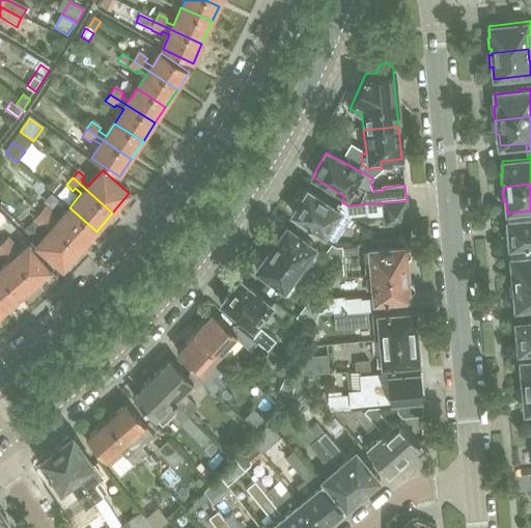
[(409,225),(407,200),(348,205),(342,202),(337,211),(308,191),(300,202),(295,201),(290,209),(292,214),(291,215),(334,243),(351,218),(384,216),(385,227),(409,225)]
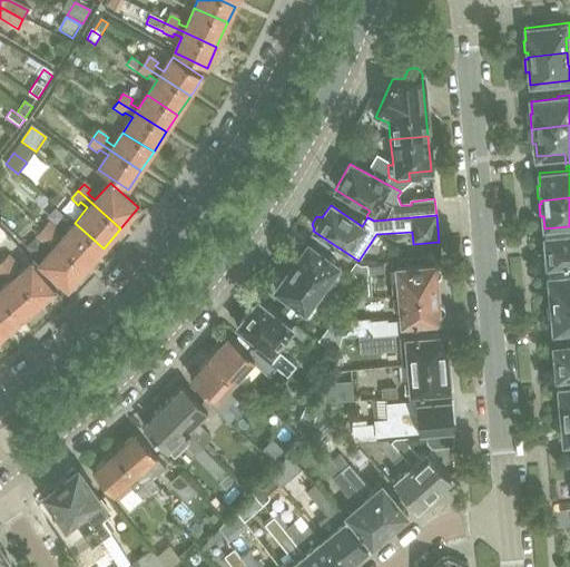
[(42,231),(86,270),(104,248),(75,223),(60,240),(53,234),(56,231),(48,224),(42,231)]
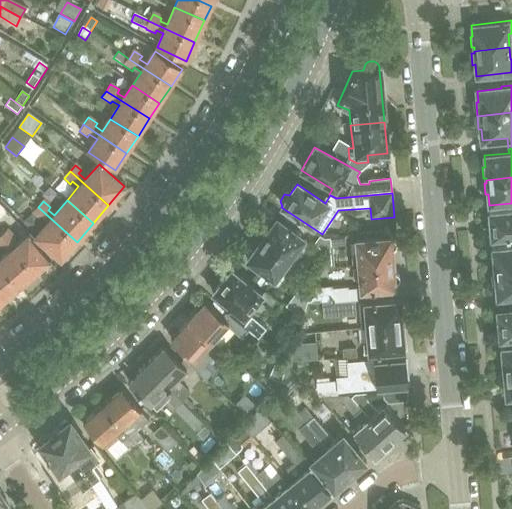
[(60,260),(77,242),(38,207),(32,214),(39,220),(41,217),(48,223),(35,238),(60,260)]
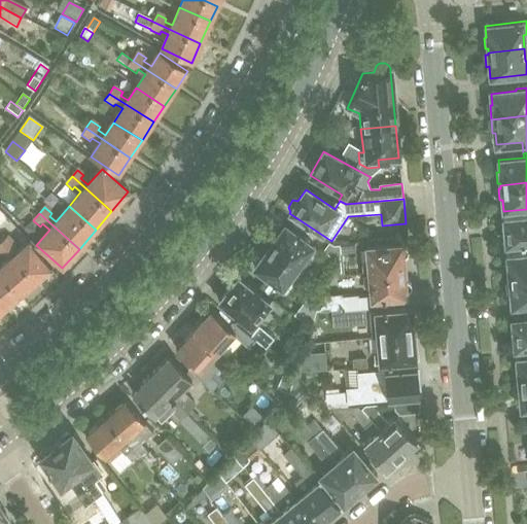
[(526,216),(503,219),(504,233),(501,233),(502,243),(505,243),(505,246),(526,243),(526,216)]
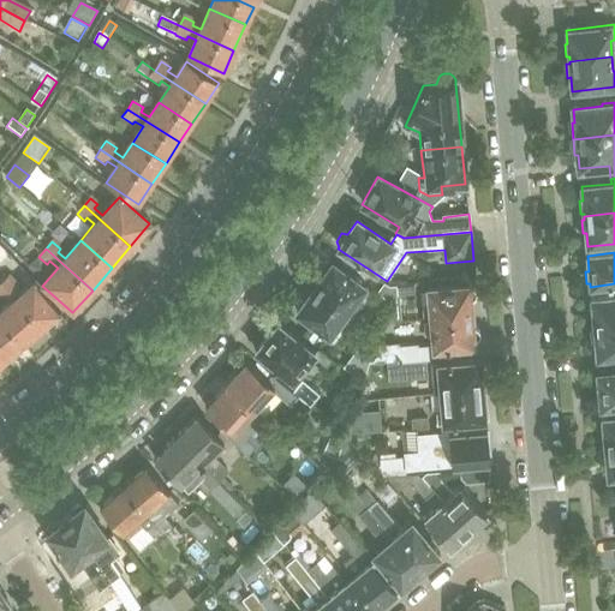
[(365,286),(334,264),(332,263),(329,267),(327,264),(323,264),(318,270),(320,275),(322,276),(315,287),(353,313),(360,304),(354,301),(365,286)]
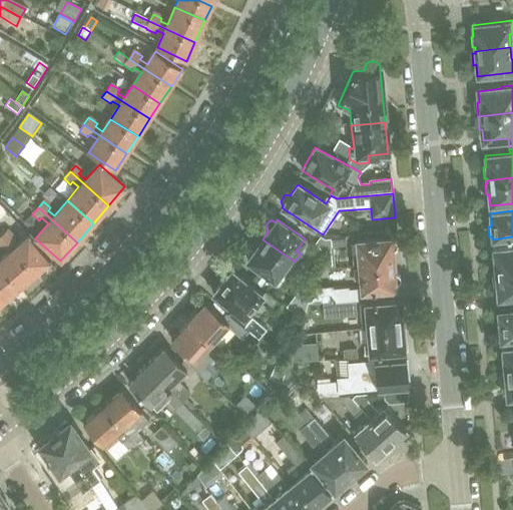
[(12,241),(15,238),(1,221),(0,221),(0,233),(2,236),(35,274),(50,261),(30,236),(17,247),(12,241)]
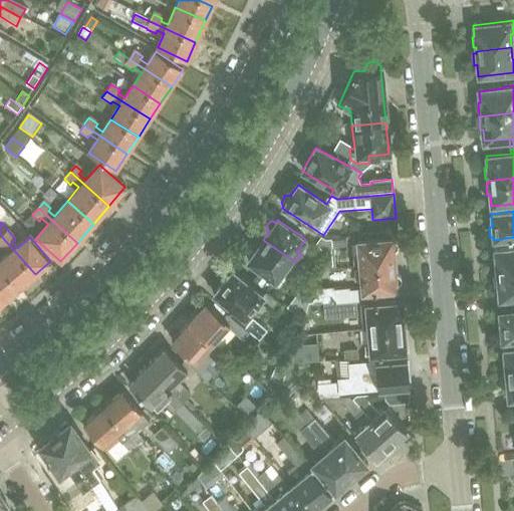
[(0,261),(0,265),(19,288),(35,274),(2,237),(0,238),(0,247),(2,250),(5,247),(10,253),(0,261)]
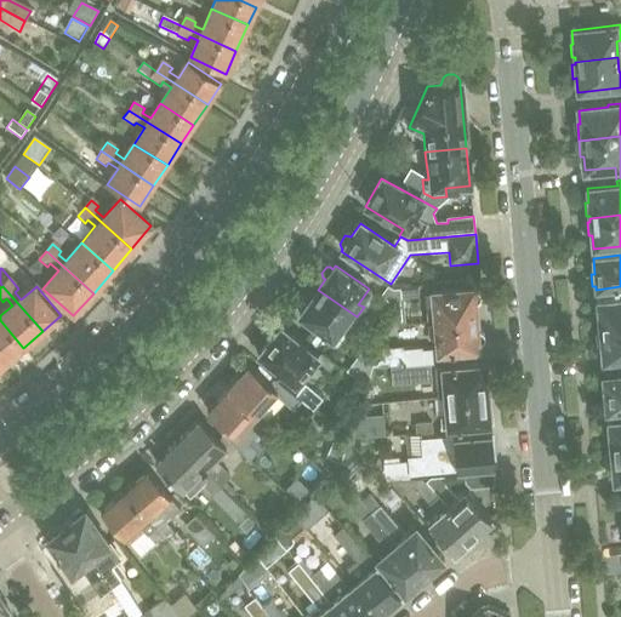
[(397,309),(402,301),(400,290),(393,290),(387,287),(381,297),(397,309)]
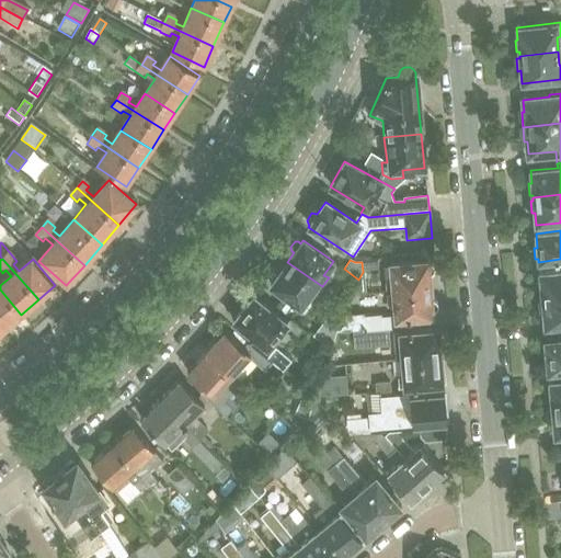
[(316,296),(322,286),(287,262),(279,272),(277,271),(273,272),(271,275),(271,281),(273,282),(271,285),(300,306),(310,293),(316,296)]
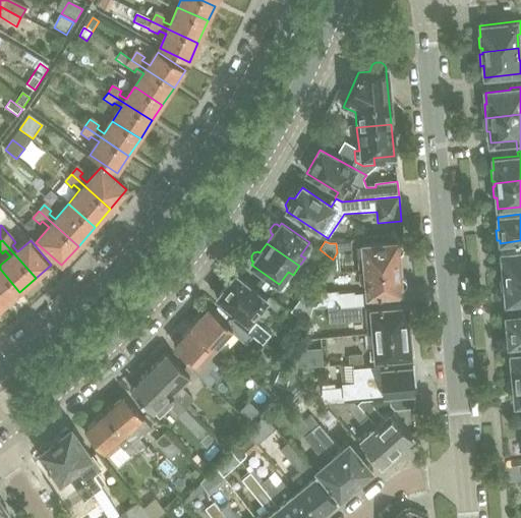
[(359,271),(399,268),(398,256),(400,256),(401,255),(402,255),(402,254),(403,253),(403,251),(403,250),(403,249),(403,248),(402,247),(401,246),(400,245),(399,245),(397,245),(397,243),(363,245),(364,261),(359,262),(359,271)]
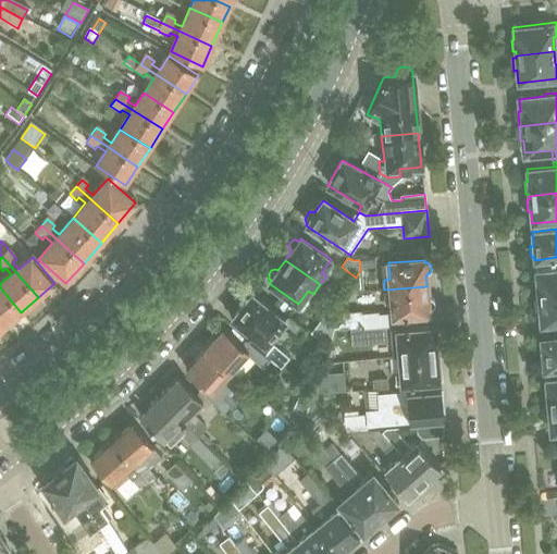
[(537,297),(556,295),(556,268),(535,271),(536,283),(534,283),(535,295),(537,295),(537,297)]
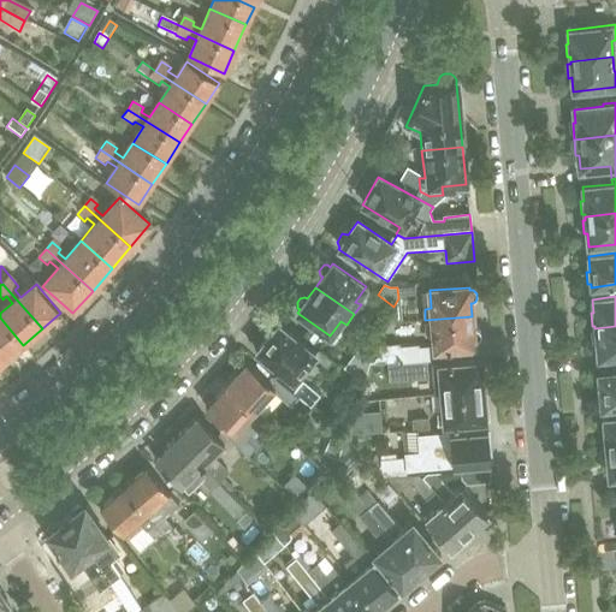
[(472,316),(425,320),(426,332),(433,332),(434,350),(475,348),(474,344),(478,343),(479,342),(480,340),(480,339),(480,338),(481,337),(480,334),(480,333),(479,332),(478,331),(477,331),(475,330),(473,330),(472,316)]
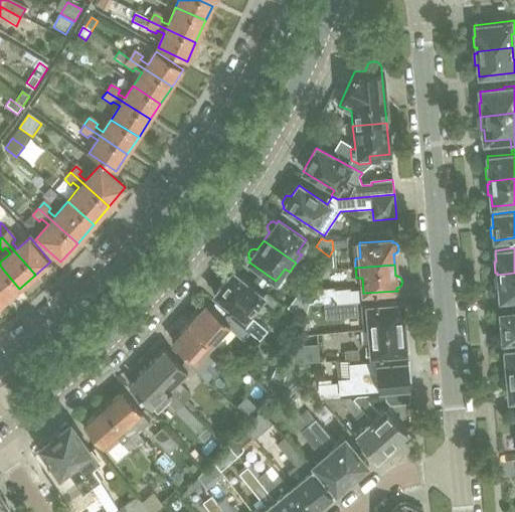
[(0,297),(4,302),(19,289),(0,266),(0,297)]
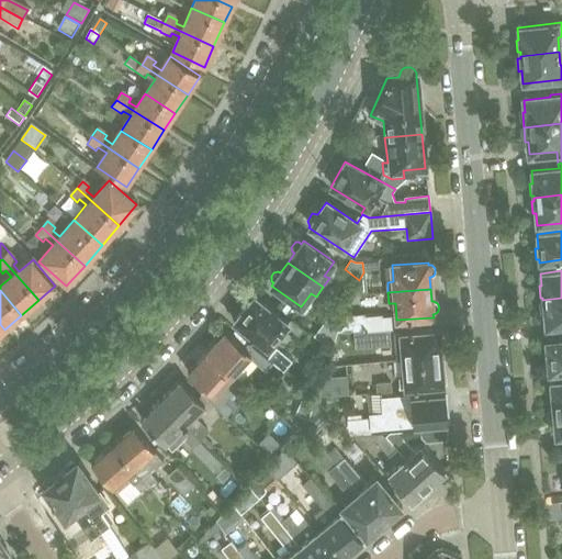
[(301,343),(308,333),(295,322),(290,319),(287,323),(254,298),(235,321),(268,346),(282,328),(301,343)]
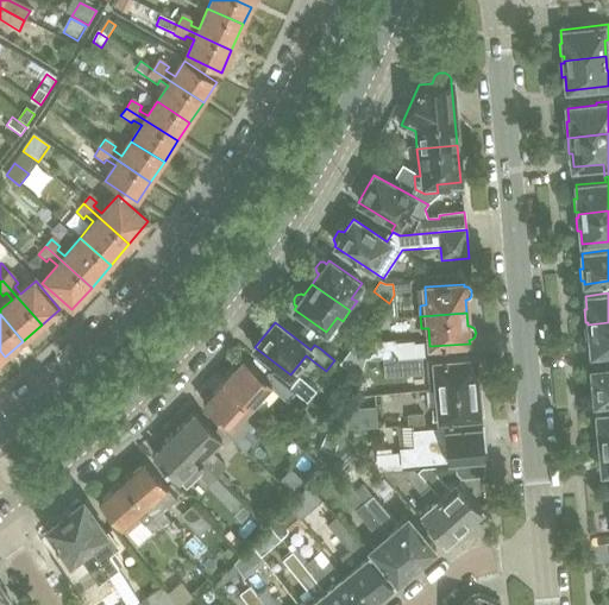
[(608,322),(588,325),(588,328),(585,329),(586,341),(590,341),(591,354),(608,352),(608,322)]
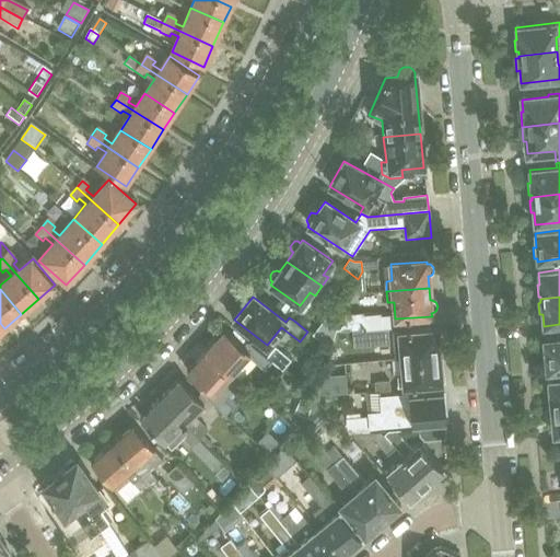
[(351,326),(351,331),(363,329),(363,333),(388,331),(392,331),(391,316),(382,317),(382,315),(362,316),(362,318),(354,318),(356,326),(351,326)]
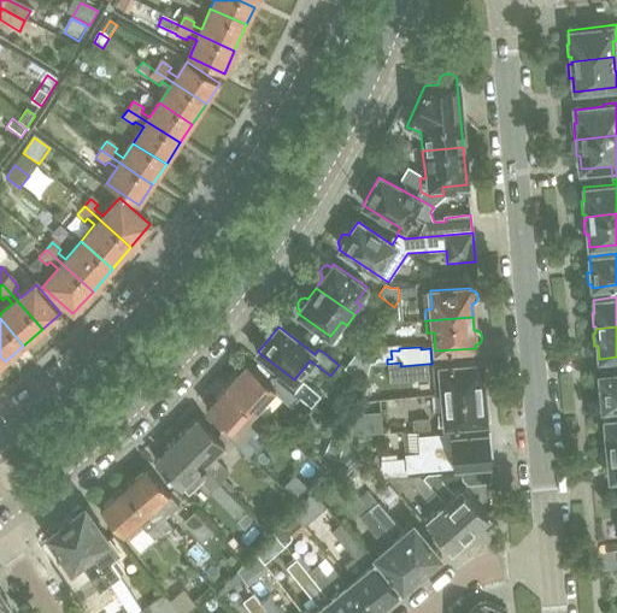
[(374,361),(359,351),(345,369),(359,381),(374,361)]
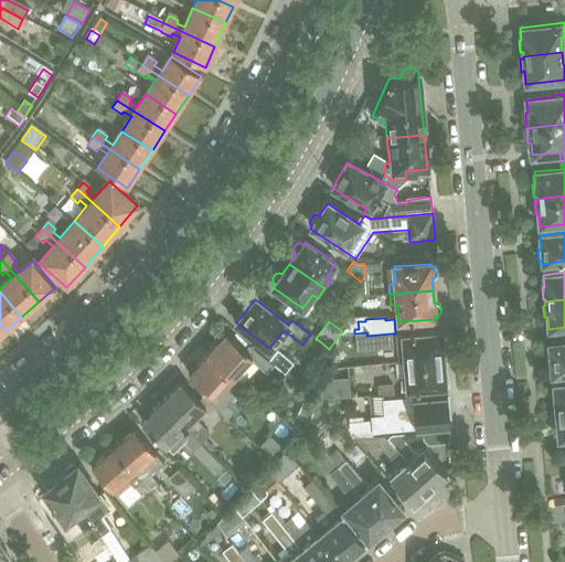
[(393,349),(392,333),(366,336),(366,332),(354,333),(355,352),(393,349)]
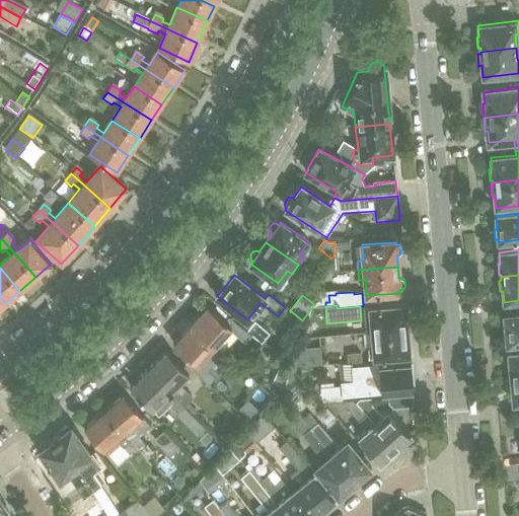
[(209,306),(191,326),(214,347),(228,330),(238,338),(246,345),(252,339),(228,317),(225,321),(209,306)]
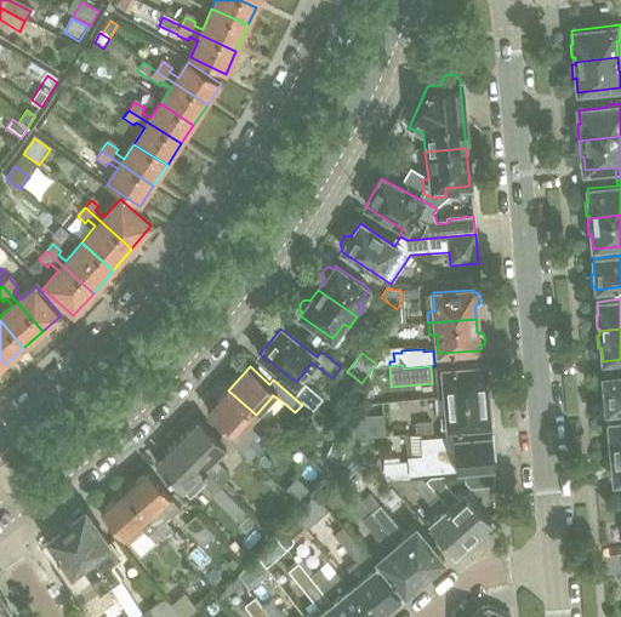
[(484,378),(484,366),(437,370),(438,383),(444,383),(445,399),(490,394),(489,382),(484,378)]
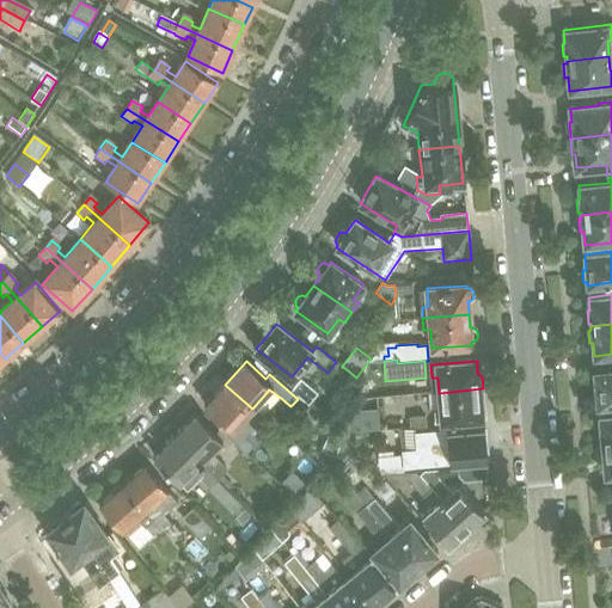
[(611,370),(595,373),(597,387),(593,387),(594,404),(611,401),(611,370)]
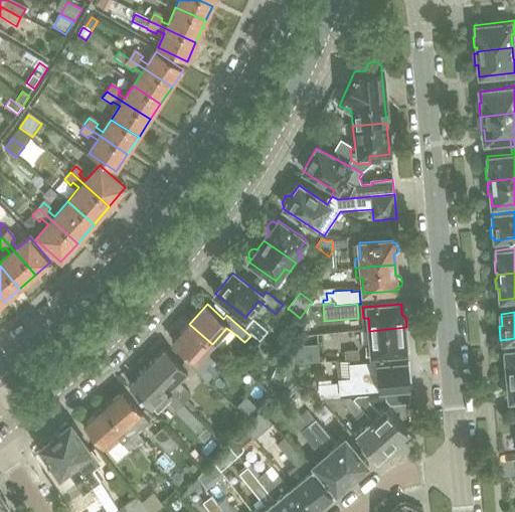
[(270,334),(254,320),(246,329),(262,343),(270,334)]
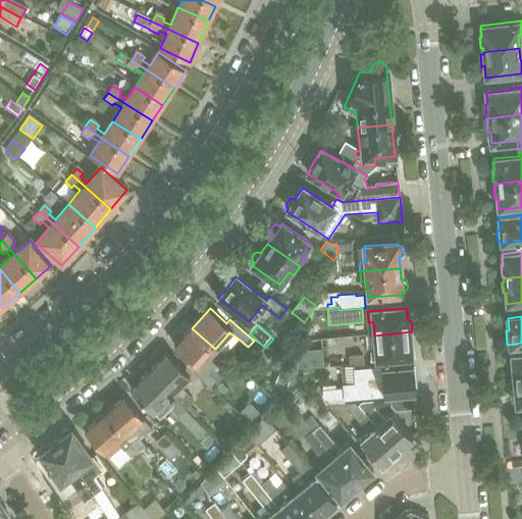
[(221,354),(215,349),(192,328),(174,347),(191,362),(187,366),(203,381),(210,374),(206,371),(208,369),(210,371),(221,358),(218,357),(221,354)]
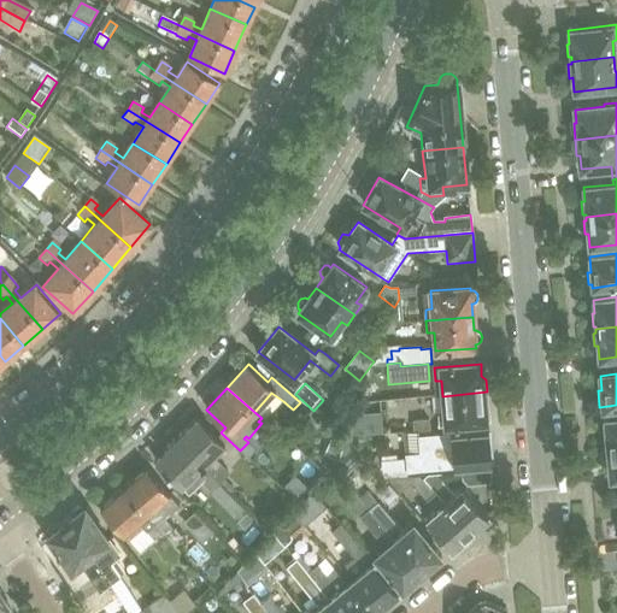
[(439,426),(485,422),(483,410),(488,406),(487,392),(442,396),(444,413),(438,413),(439,426)]
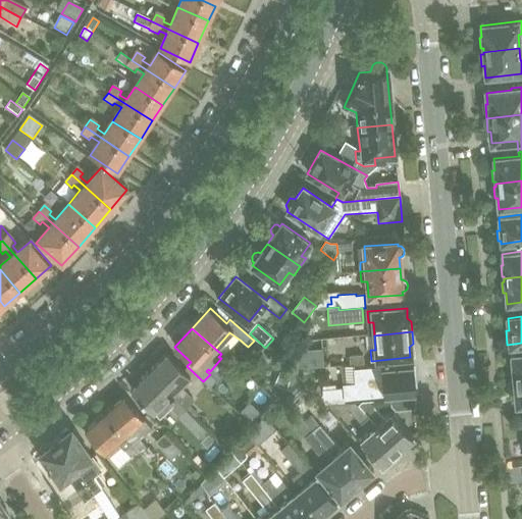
[(513,377),(513,380),(521,379),(521,353),(511,355),(512,366),(509,367),(510,377),(513,377)]
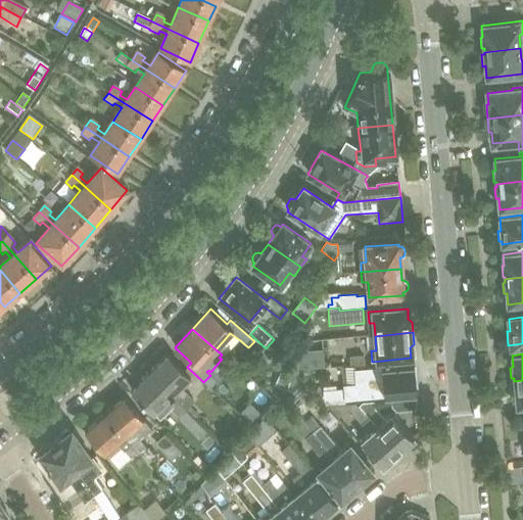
[(323,370),(322,355),(305,357),(306,371),(323,370)]
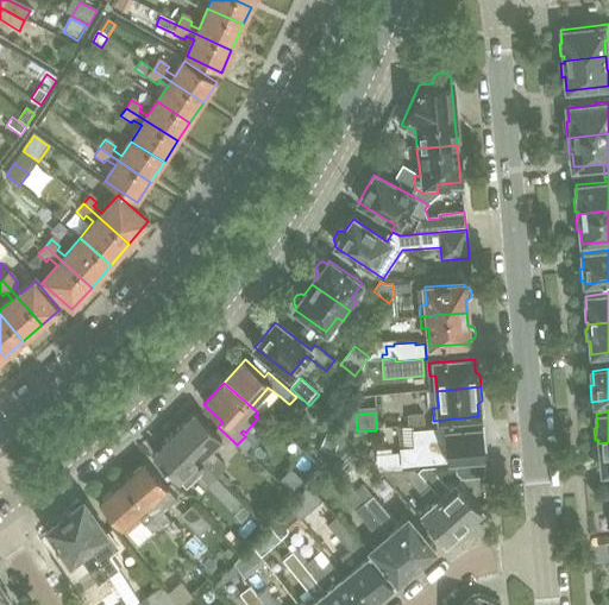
[(217,478),(217,479),(226,470),(217,460),(212,465),(203,457),(220,440),(194,414),(173,434),(217,478)]
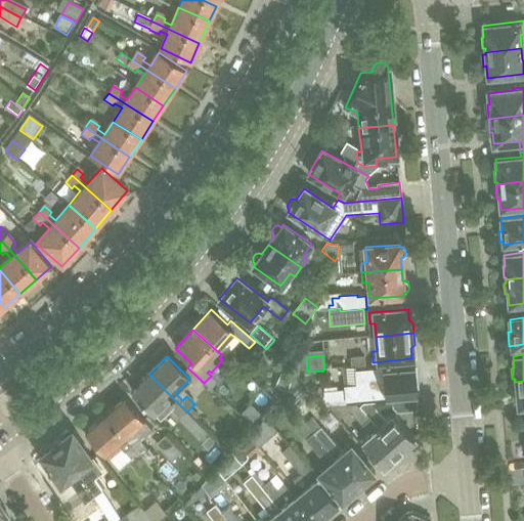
[(364,357),(350,358),(351,368),(365,367),(364,357)]
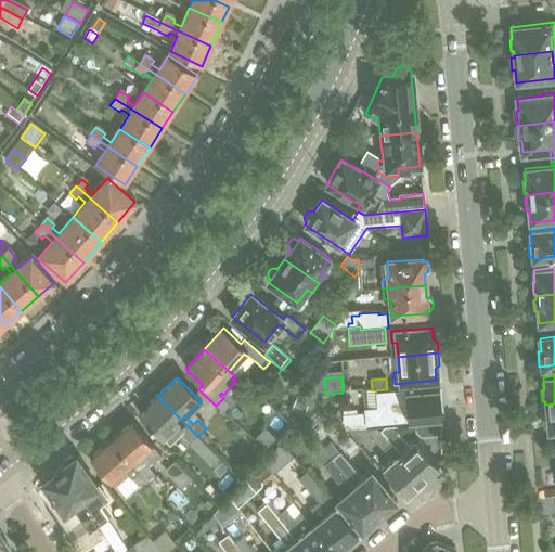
[(365,425),(442,418),(440,387),(376,394),(377,408),(363,409),(364,414),(343,416),(343,421),(339,424),(346,431),(365,429),(365,425)]
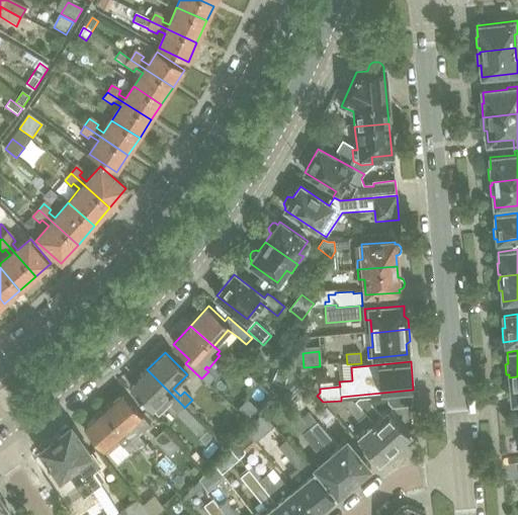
[(278,362),(270,381),(282,387),(289,367),(278,362)]
